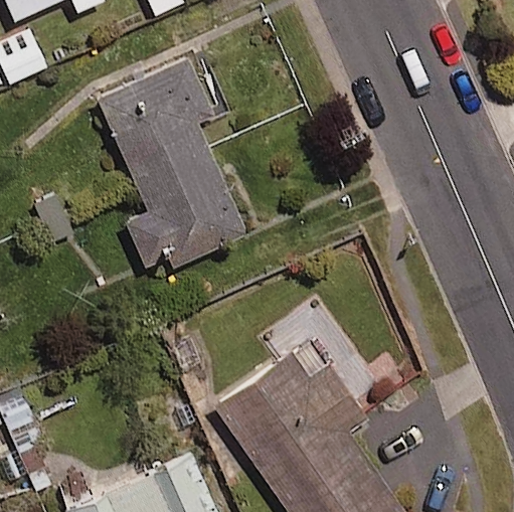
[(3,0),(13,23),(66,0),(70,0),(76,14),(103,3),(101,0),(3,0)]
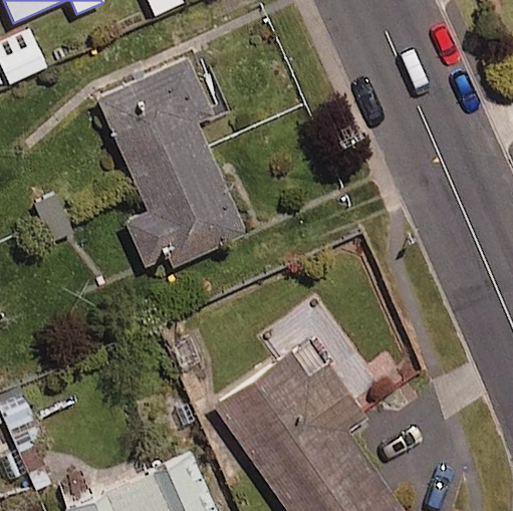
[(0,86),(25,75),(11,42),(0,47),(0,86)]
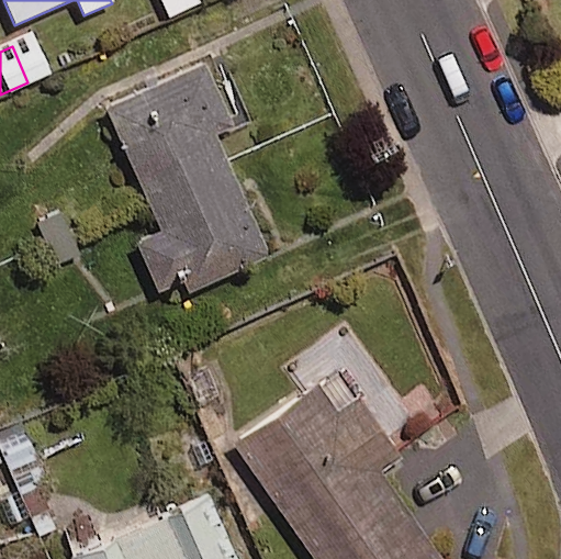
[(137,245),(160,295),(187,282),(191,293),(268,257),(211,135),(229,126),(203,69),(108,113),(164,233),(137,245)]
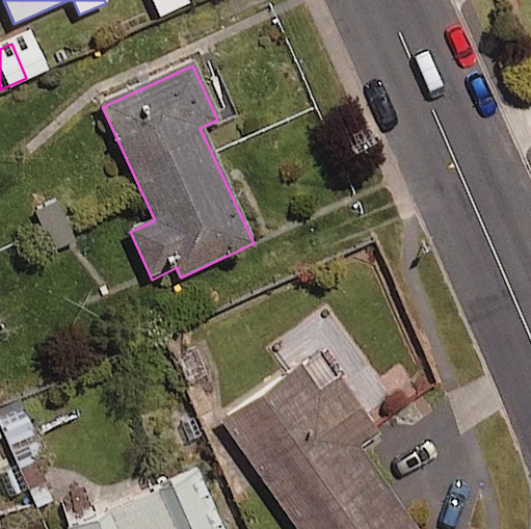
[(56,205),(32,217),(50,254),(74,242),(56,205)]
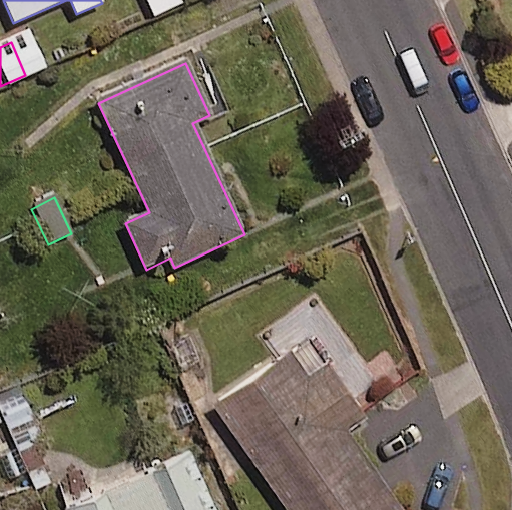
[(302,370),(286,346),(211,396),(289,509),(389,509),(398,504),(342,422),(357,411),(320,357),(302,370)]
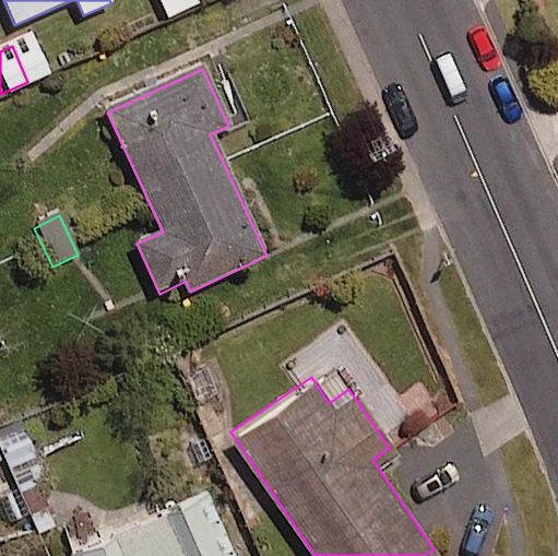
[(236,555),(209,497),(80,555),(236,555)]
